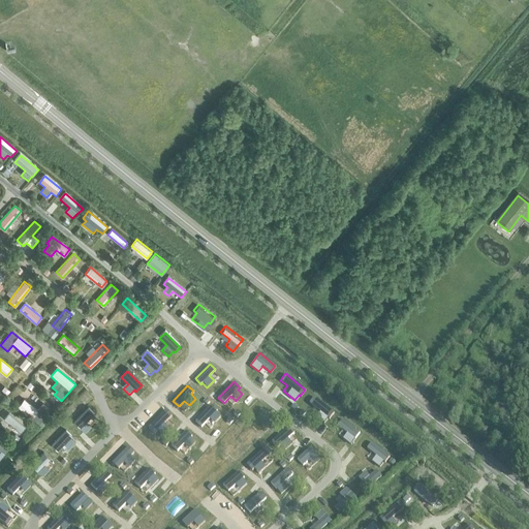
[(334,412),(314,396),(309,402),(320,411),(315,416),(323,423),(328,417),(329,417),(334,412)]
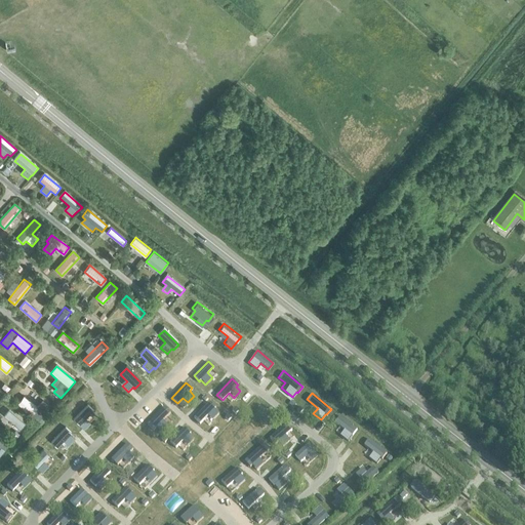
[(24,396),(17,403),(38,419),(49,406),(42,400),(37,406),(24,396)]
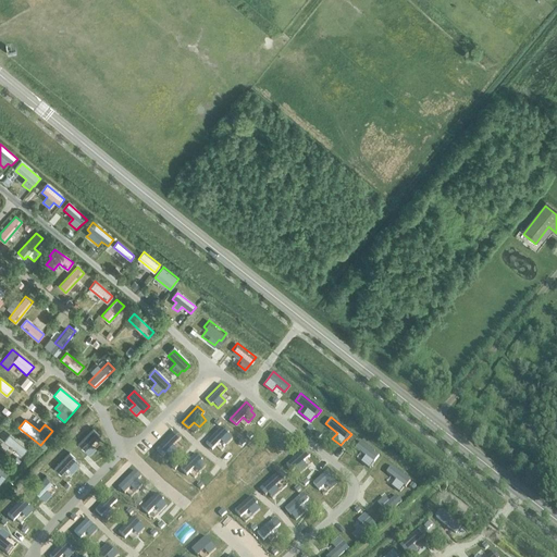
[(229,432),(222,426),(206,444),(212,449),(220,441),(226,445),(233,437),(227,433),(229,432)]
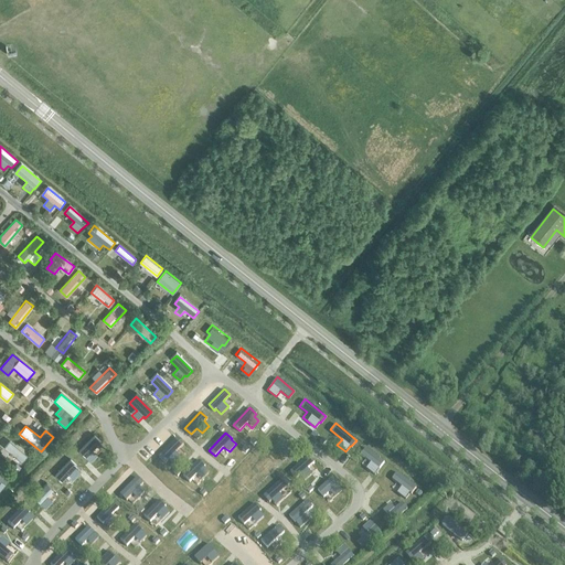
[(102,444),(95,438),(80,454),(91,465),(98,458),(93,452),(102,444)]
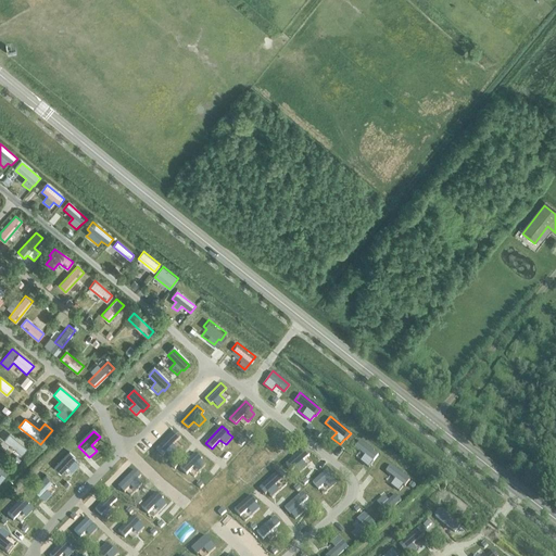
[(3,440),(21,454),(26,447),(9,433),(3,440)]
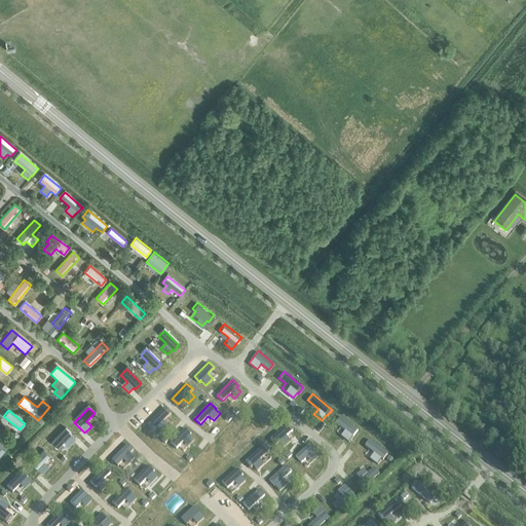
[(171,418),(165,412),(148,430),(154,436),(156,433),(161,437),(168,430),(163,425),(171,418)]
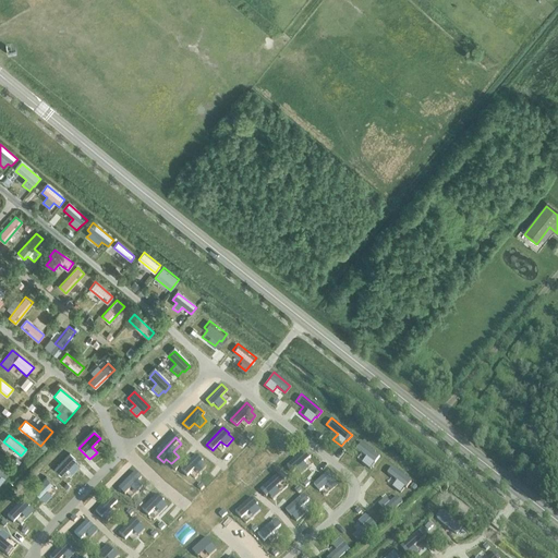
[(379,456),(361,441),(356,448),(366,456),(362,462),(370,469),(379,456)]
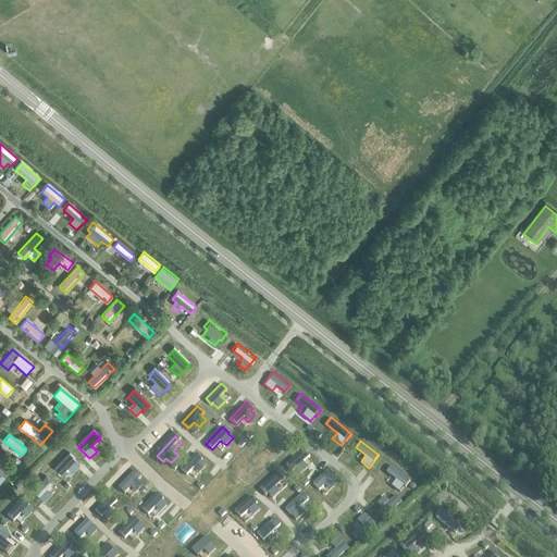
[(309,456),(304,449),(286,465),(292,471),(295,468),(300,473),(308,467),(302,461),(309,456)]
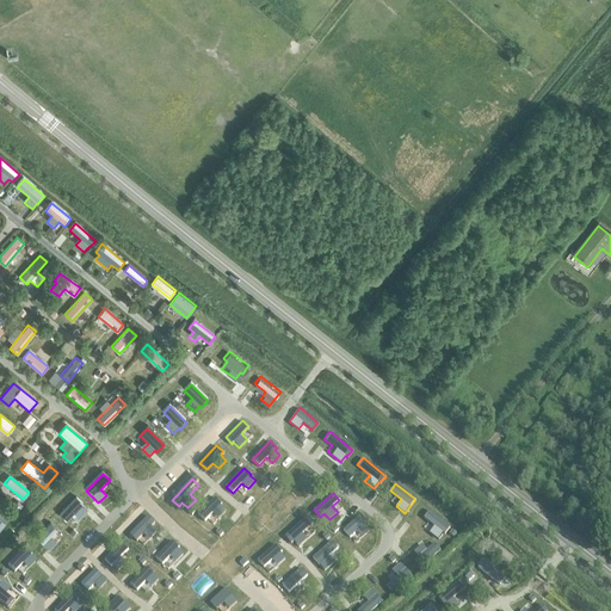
[(76,500),(60,517),(67,524),(74,517),(79,522),(87,512),(82,507),(84,506),(76,500)]
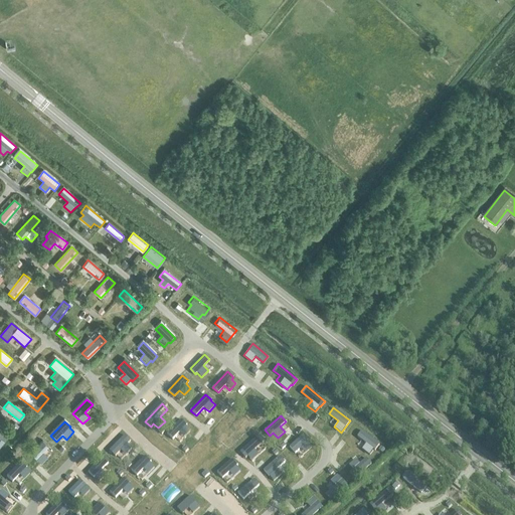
[(187,430),(181,423),(167,439),(173,444),(179,438),(184,442),(190,435),(186,431),(187,430)]
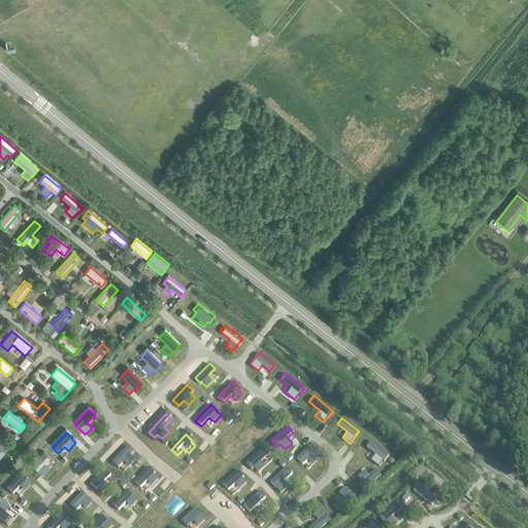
[(0,460),(10,448),(0,438),(0,460)]
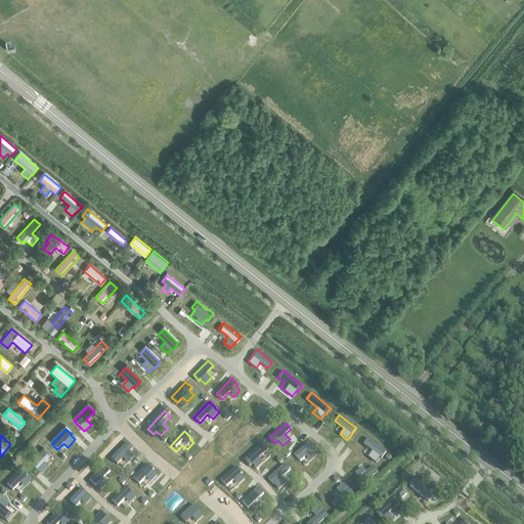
[(386,451),(367,437),(362,443),(373,450),(367,456),(376,463),(380,456),(381,457),(386,451)]
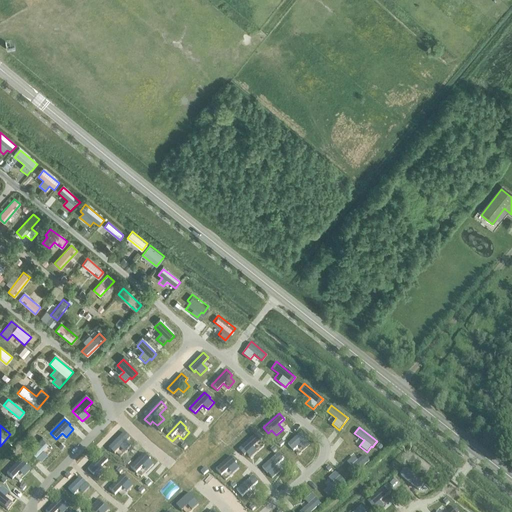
[(310,444),(299,432),(287,443),(294,450),(299,445),(303,449),(310,444)]
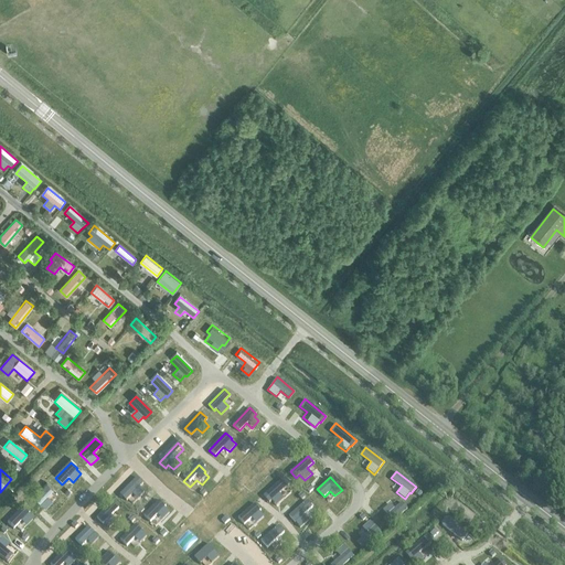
[(289,484),(283,478),(263,494),(269,502),(272,500),(276,505),(284,499),(279,493),(289,484)]
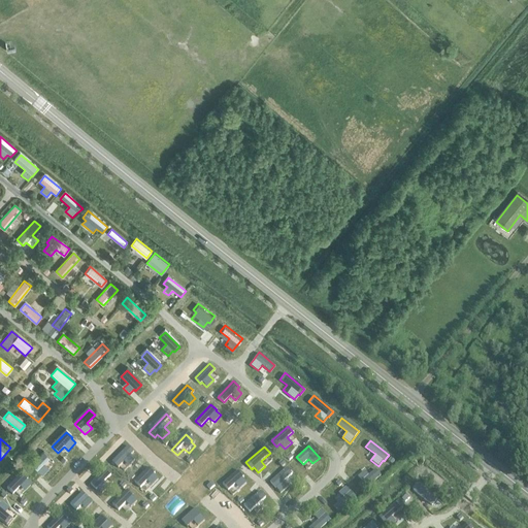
[(133,456),(127,451),(111,466),(118,472),(124,466),(129,470),(135,464),(130,459),(133,456)]
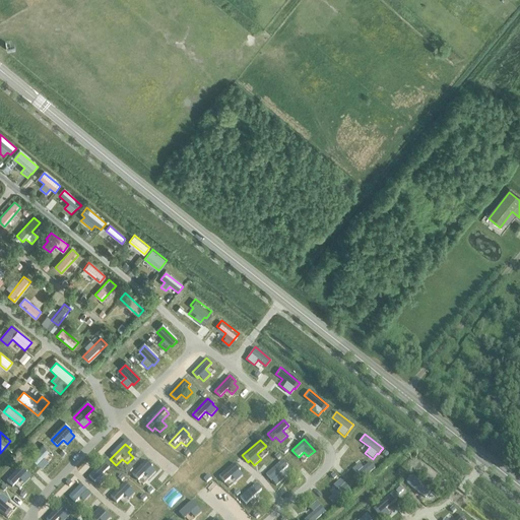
[(49,453),(43,447),(30,458),(42,470),(49,463),(44,458),(49,453)]
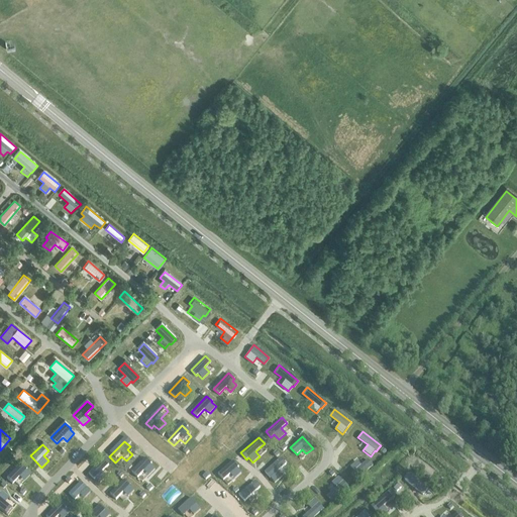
[(286,463),(280,457),(265,472),(274,483),(281,476),(277,471),(286,463)]
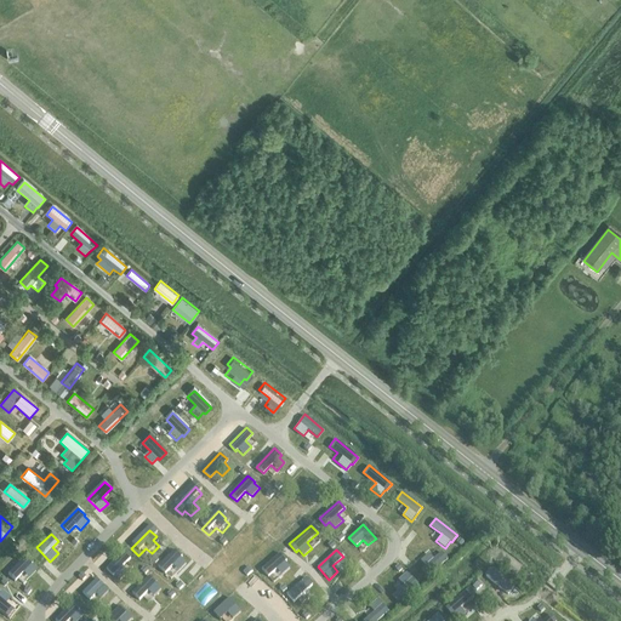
[(433,558),(428,553),(420,560),(425,565),(421,569),(428,576),(448,558),(442,551),(433,558)]
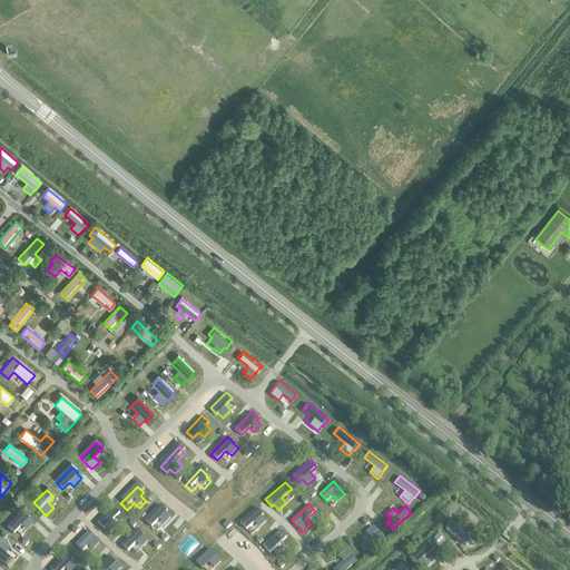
[(263,513),(257,507),(239,522),(245,529),(254,522),(258,528),(266,521),(261,516),(263,513)]
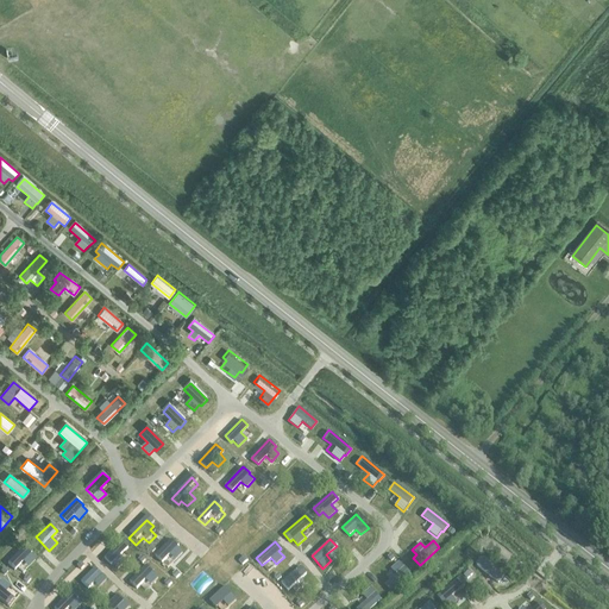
[(179,551),(171,544),(155,562),(162,567),(169,559),(175,565),(182,557),(177,552),(179,551)]
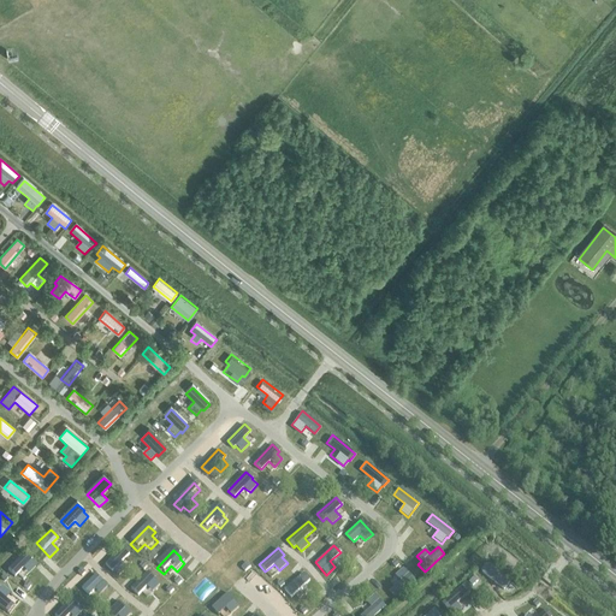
[(129,560),(123,552),(105,569),(112,576),(113,575),(118,580),(126,573),(122,567),(129,560)]
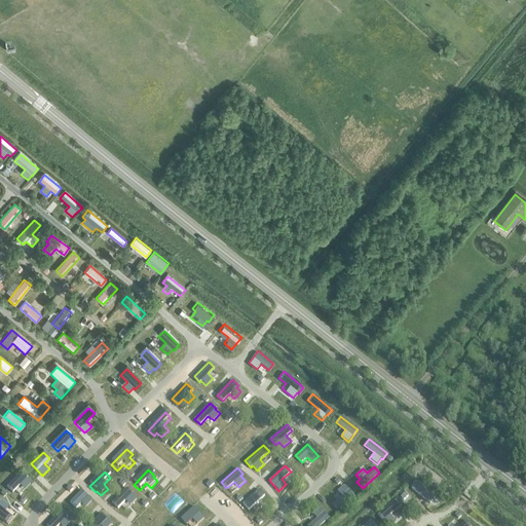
[(22,476),(7,490),(12,496),(20,489),(25,493),(31,487),(26,482),(28,481),(22,476)]
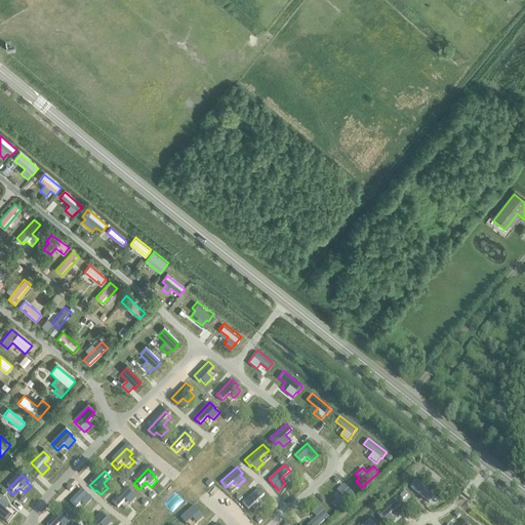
[(435,497),(415,480),(410,486),(430,503),(435,497)]
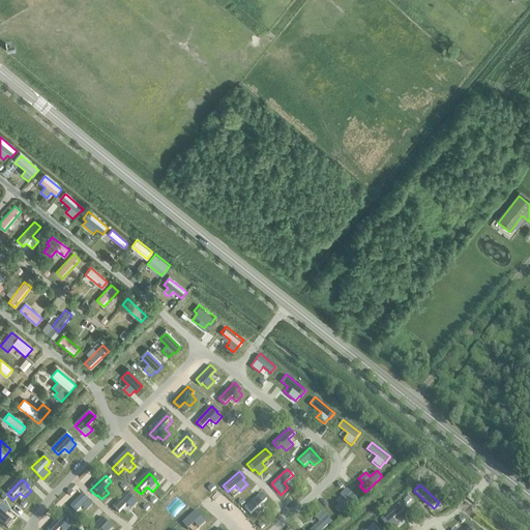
[(357,498),(347,489),(341,495),(345,499),(334,508),(341,514),(357,498)]
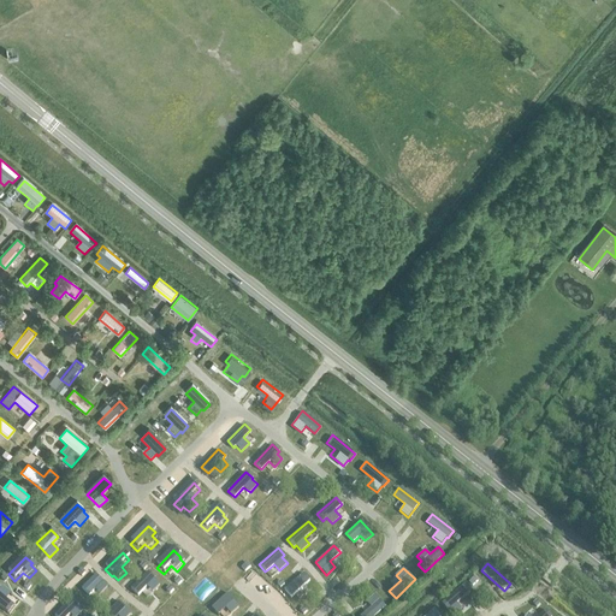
[(309,580),(303,572),(284,588),(290,597),(309,580)]
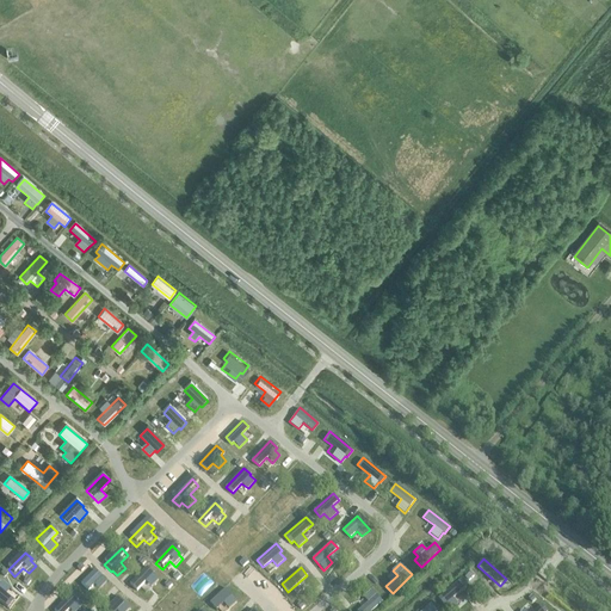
[(153,578),(146,572),(130,590),(136,596),(143,587),(149,593),(158,585),(152,580),(153,578)]
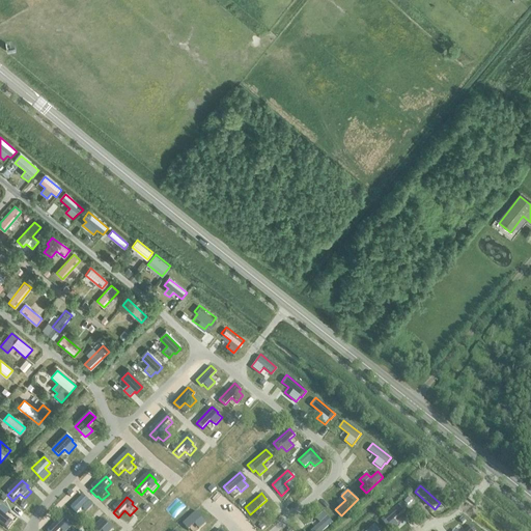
[(92,509),(82,499),(71,511),(77,516),(82,512),(86,516),(92,509)]
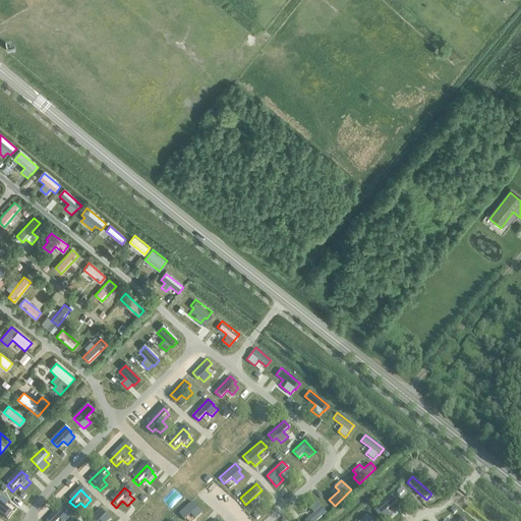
[(381,517),(396,503),(391,497),(374,512),(381,517)]
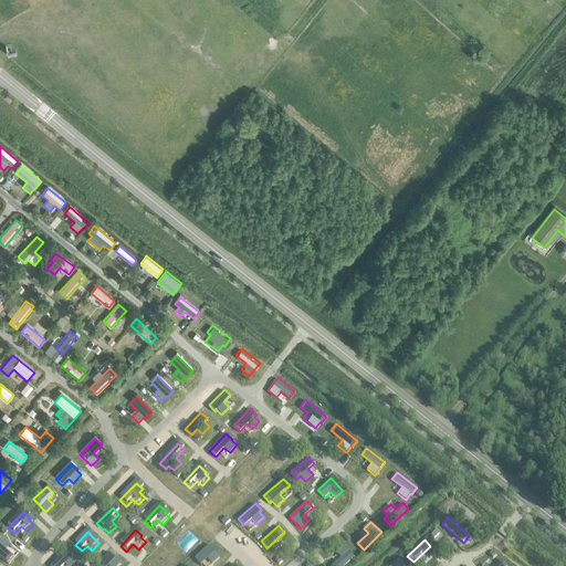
[(0,544),(0,562),(6,565),(8,565),(13,561),(6,555),(10,548),(1,542),(0,544)]
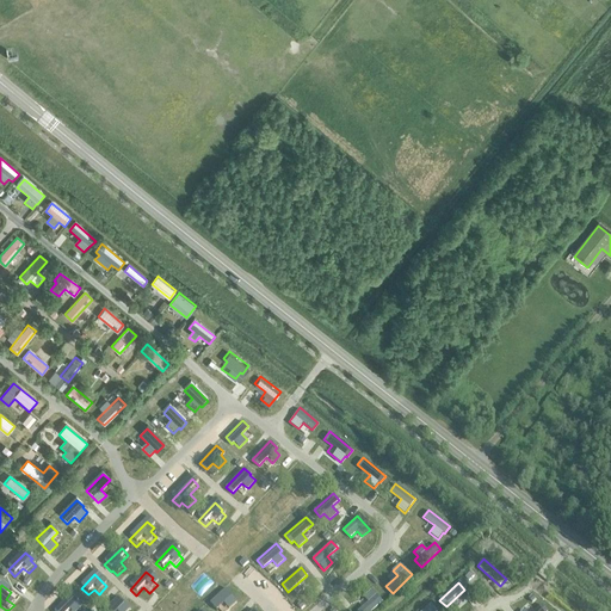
[(227,587),(210,602),(217,609),(223,602),(229,608),(238,600),(233,594),(227,587)]
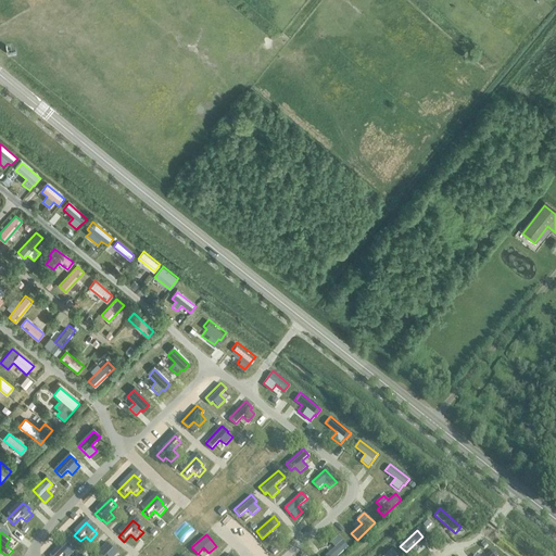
[(338,555),(348,546),(338,536),(330,543),(335,547),(325,555),(338,555)]
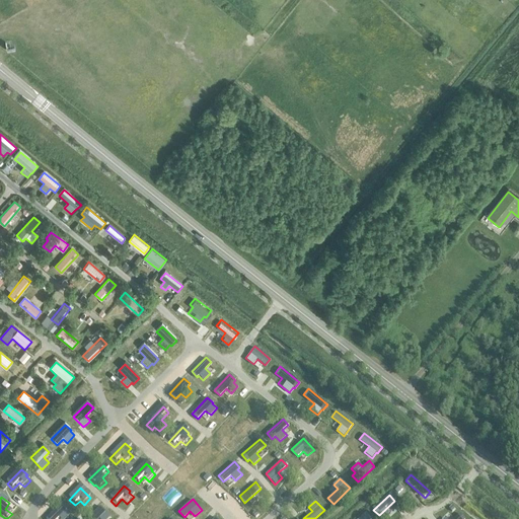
[(66,514),(61,508),(50,518),(69,518),(65,515),(66,514)]
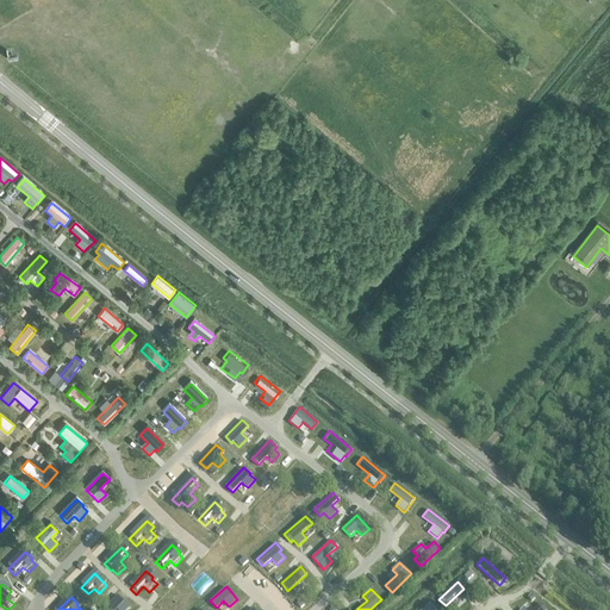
All buildings are outlined.
